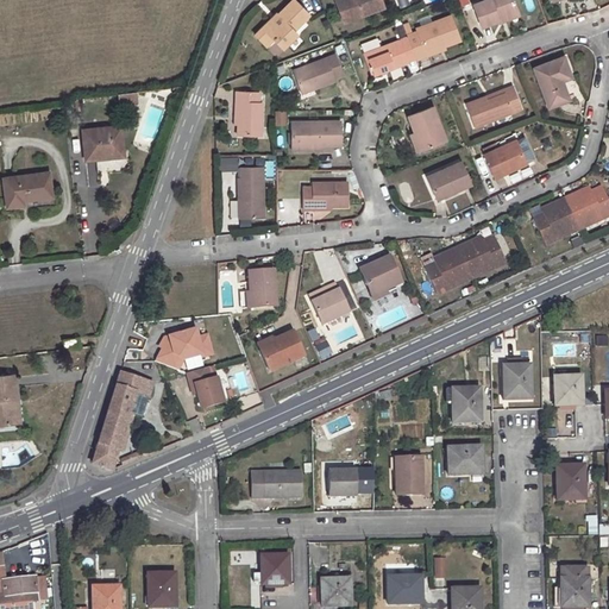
[(278,16),(265,29),(274,37),(282,46),(296,33),(293,30),(309,13),(295,0),(292,0),(277,14),(278,16)]
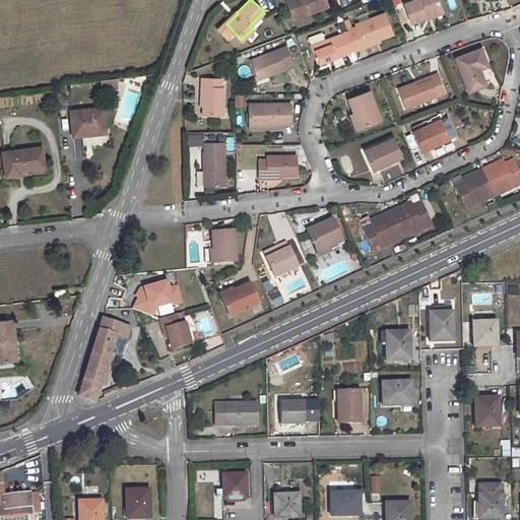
[(286,0),(294,19),(327,6),(324,0),(286,0)]
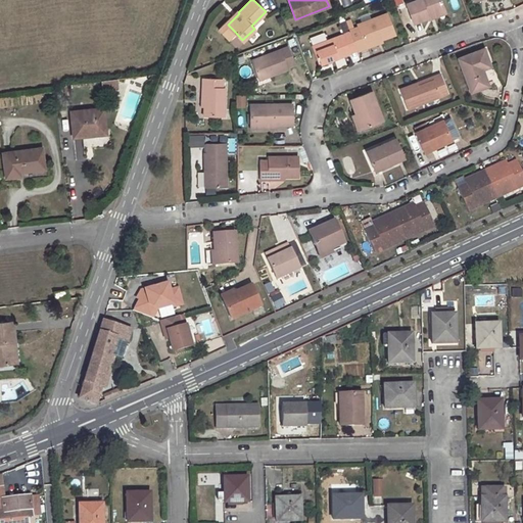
[(439,0),(417,0),(406,4),(414,24),(428,17),(427,15),(443,9),(439,0)]
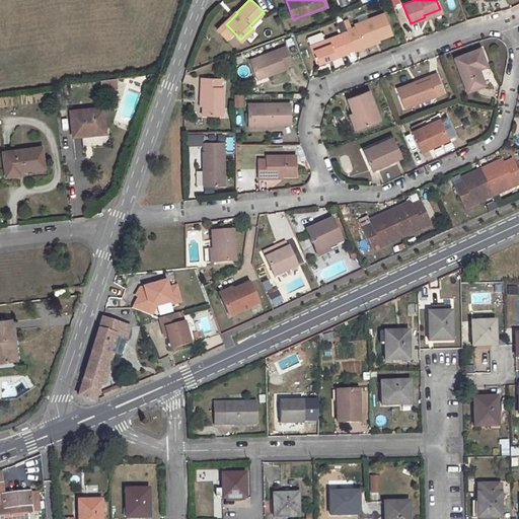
[(440,9),(424,15),(425,17),(425,19),(442,13),(440,9)]
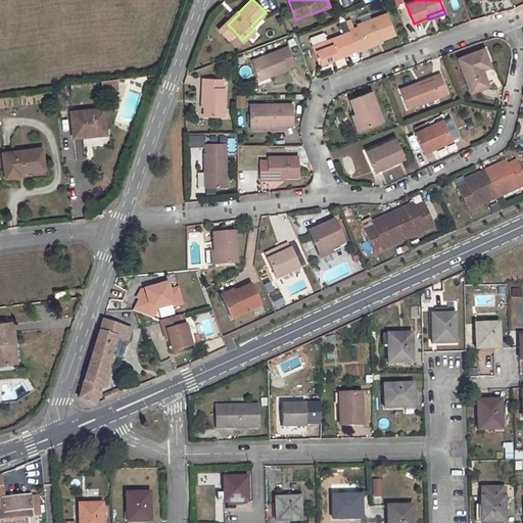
[(235,32),(228,25),(239,13),(238,12),(237,10),(219,29),(229,39),(235,32)]
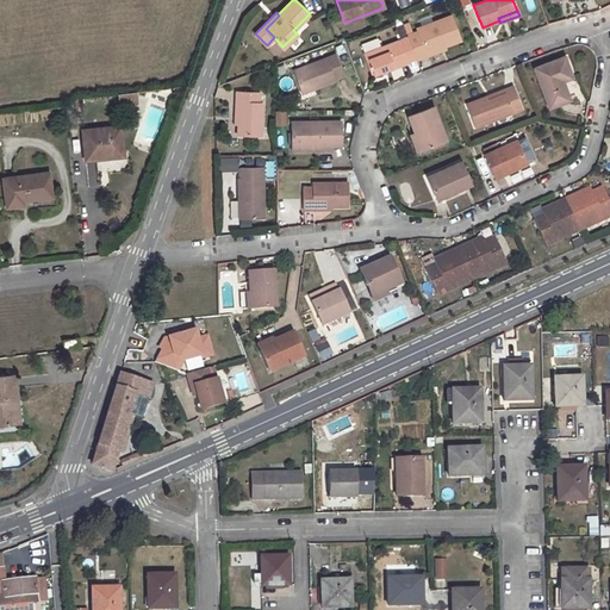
[(428,56),(427,54),(460,41),(450,17),(418,29),(418,31),(408,35),(408,37),(416,58),(417,60),(428,56)]
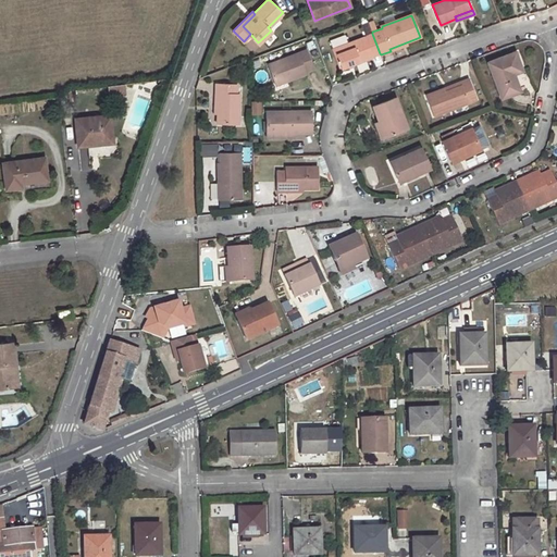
[(372,34),(332,50),(339,70),(373,58),(372,57),(380,53),(372,34)]
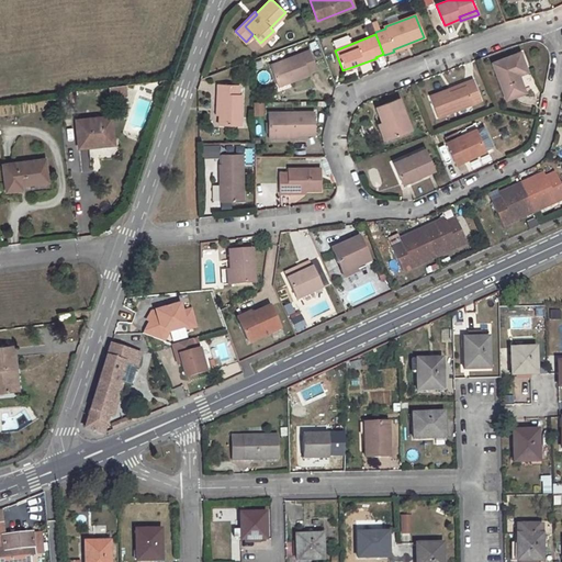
[(308,51),(269,65),(277,83),(290,78),(316,68),(308,51)]
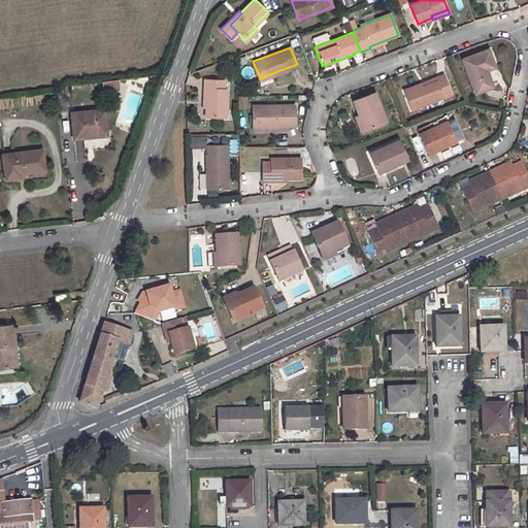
[(488,50),(462,59),(476,93),(493,87),(487,70),(495,66),(488,50)]
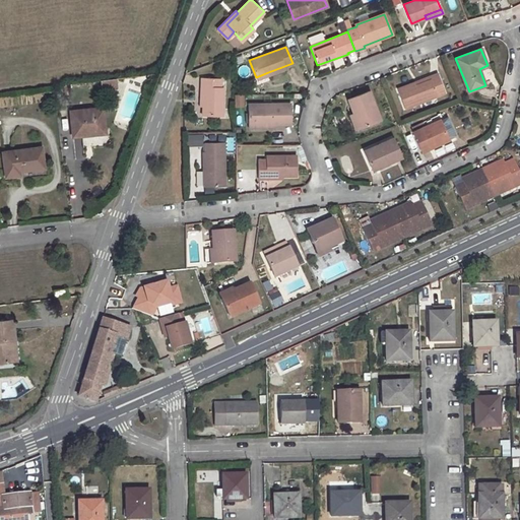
[(438,72),(430,75),(431,79),(416,85),(414,81),(397,88),(405,109),(445,92),(438,72)]
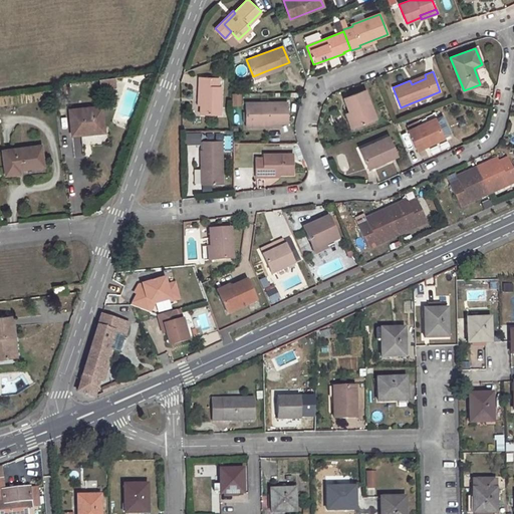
[(425,74),(410,80),(412,84),(426,78),(425,74)]
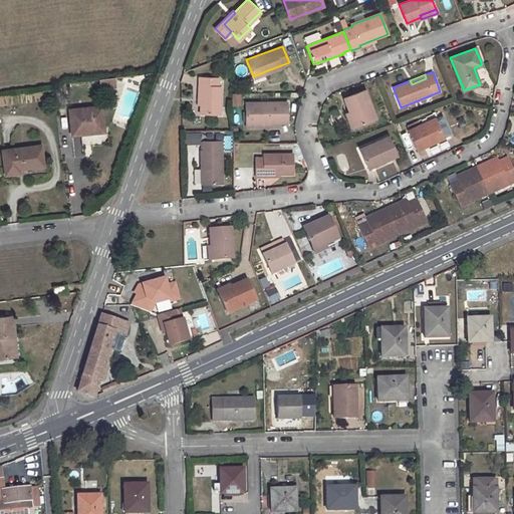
[(199,77),(198,86),(201,86),(200,104),(200,114),(220,114),(221,86),(219,86),(219,78),(199,77)]
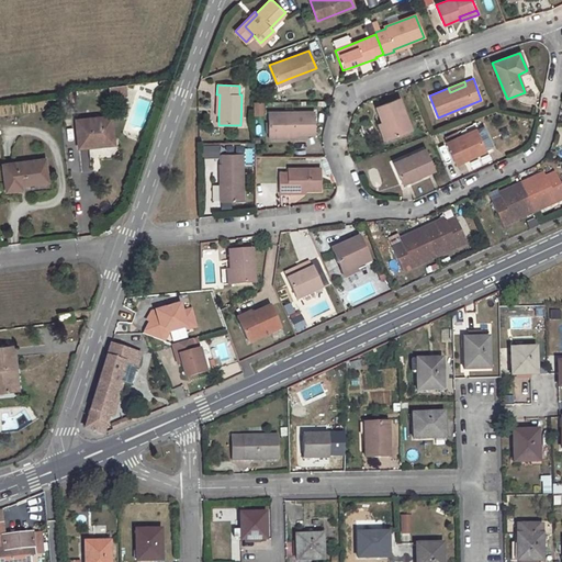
[(126,86),(110,86),(111,97),(126,97),(126,86)]
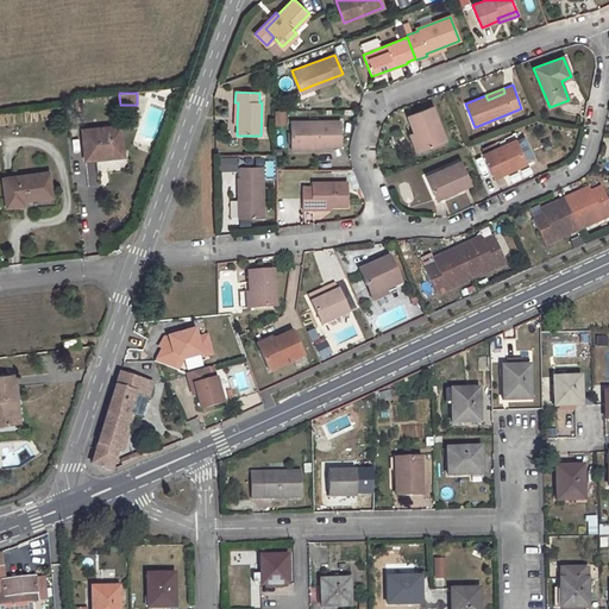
[(431,106),(408,115),(414,131),(421,149),(445,140),(431,106)]
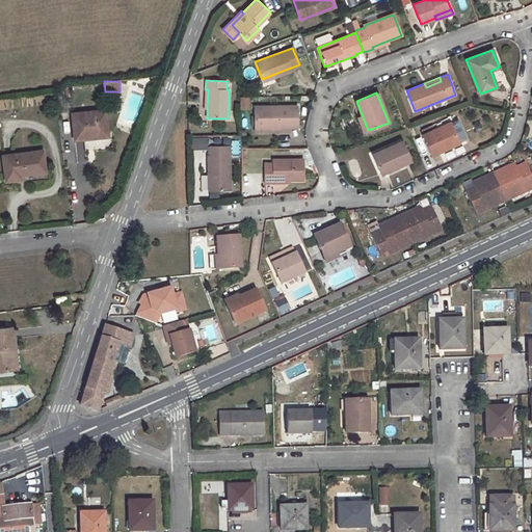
[(240,97),(240,110),(250,109),(249,96),(240,97)]
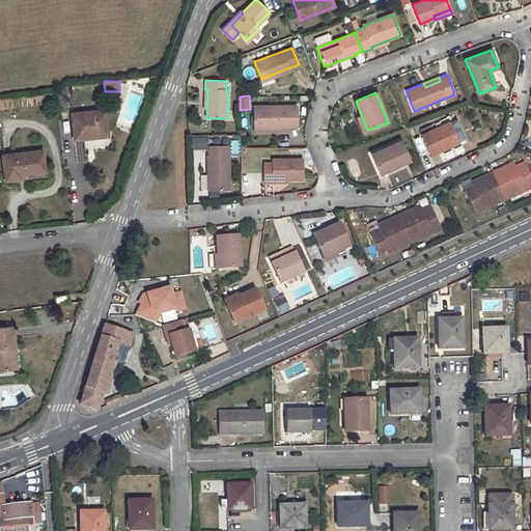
[(297,105),(253,106),(253,126),(270,126),(270,128),(280,128),(289,128),(289,124),(297,124),(297,105)]
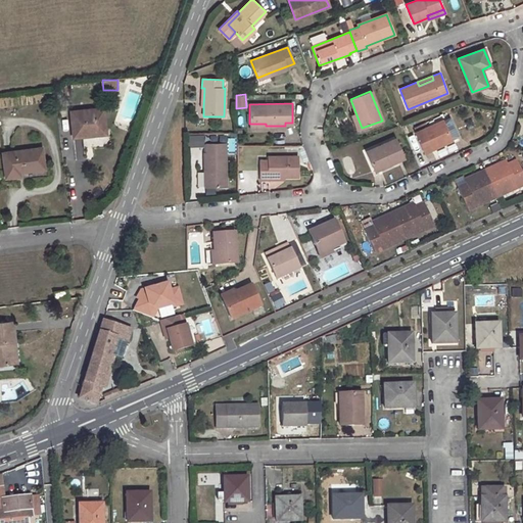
[(83,137),(82,133),(105,131),(102,108),(69,112),(73,138),(83,137)]
